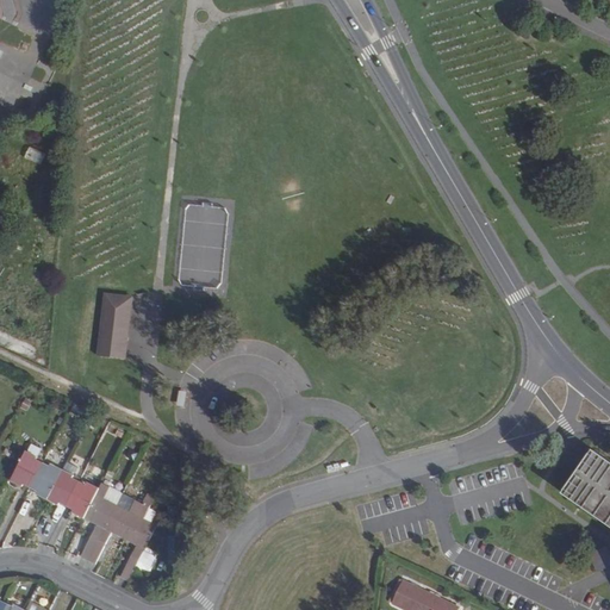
[(131,300),(106,297),(99,359),(128,362),(130,336),(125,336),(131,300)]
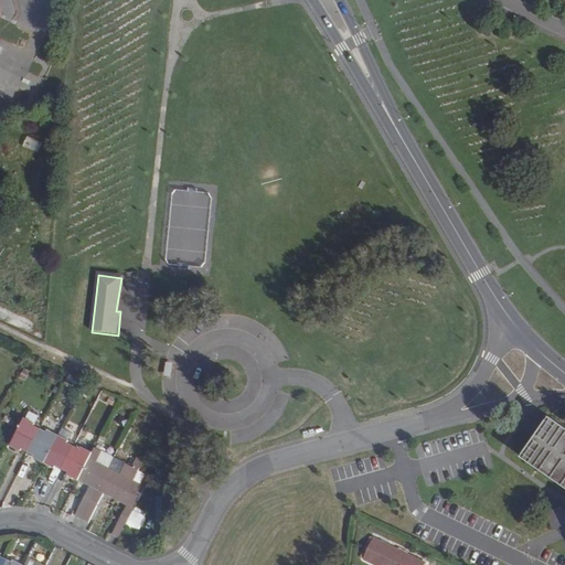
[(27,419),(36,424),(40,416),(31,412),(27,419)]
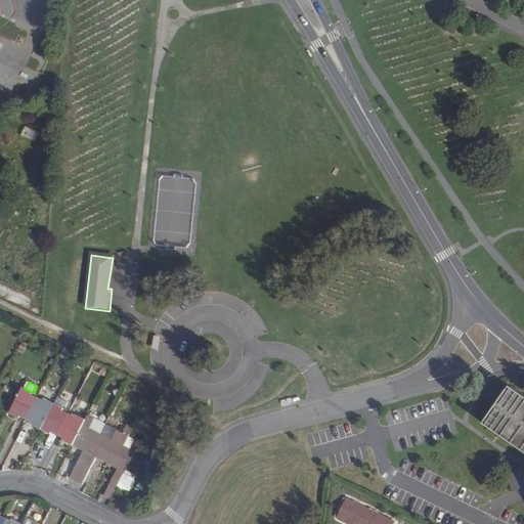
[(19,415),(28,419),(36,400),(39,395),(34,393),(25,389),(24,388),(10,413),(18,418),(19,415)]
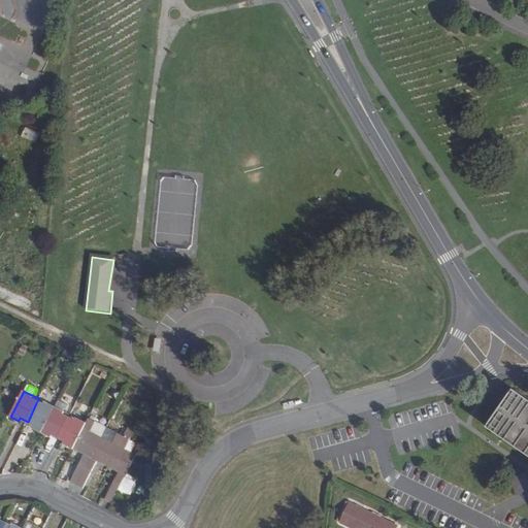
[(64,393),(60,400),(69,405),(73,397),(64,393)]
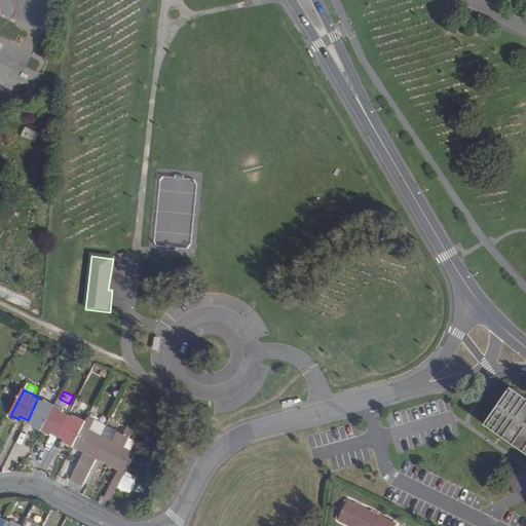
[(525,403),(513,395),(492,425),(525,448),(525,403)]
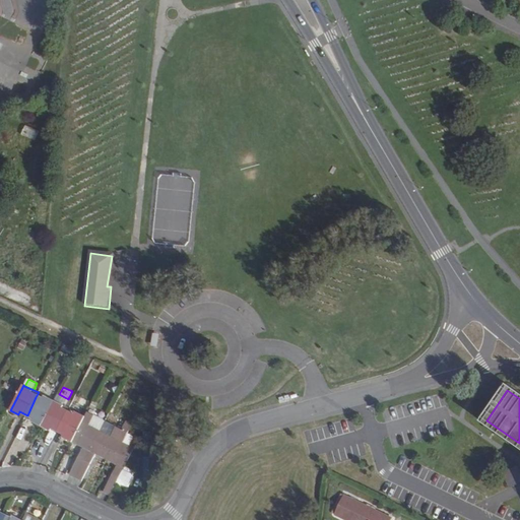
[(42,427),(42,426),(54,400),(46,396),(39,392),(36,397),(27,415),(36,419),(34,423),(42,427)]
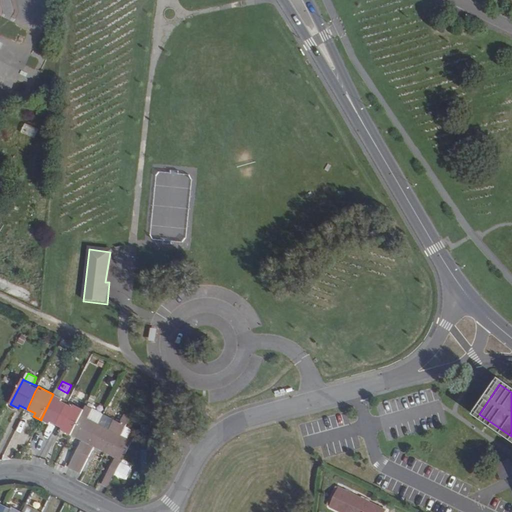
[(66,406),(68,402),(62,399),(66,393),(56,388),(53,394),(41,419),(41,420),(48,423),(50,420),(57,424),(66,406)]
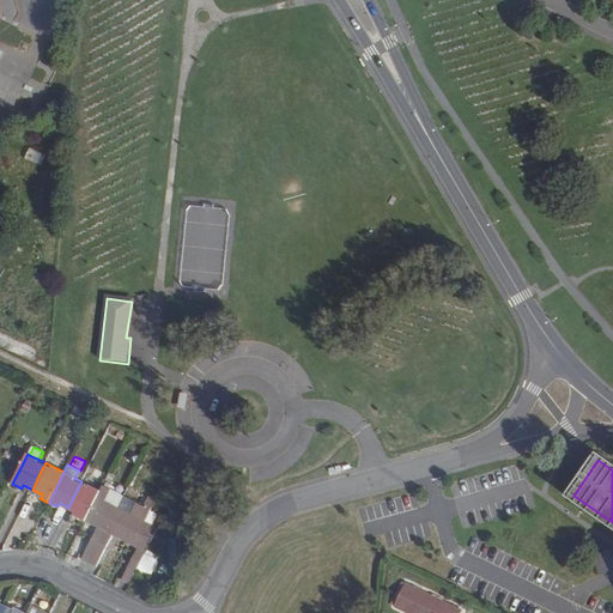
[(77,516),(85,521),(101,491),(89,485),(82,481),(79,486),(68,508),(78,514),(77,516)]
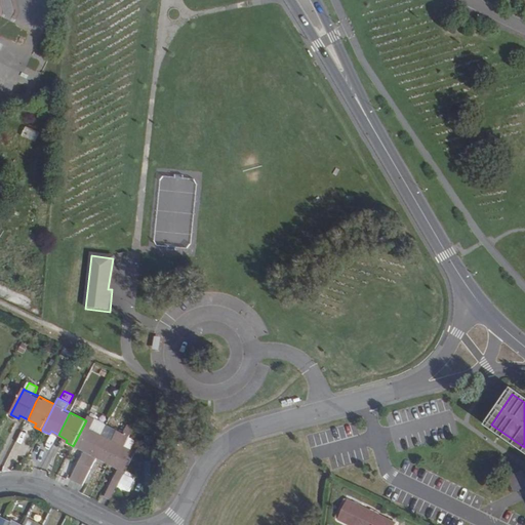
[(106,423),(88,415),(86,420),(73,446),(79,449),(81,446),(85,448),(71,478),(76,481),(101,434),(106,423)]
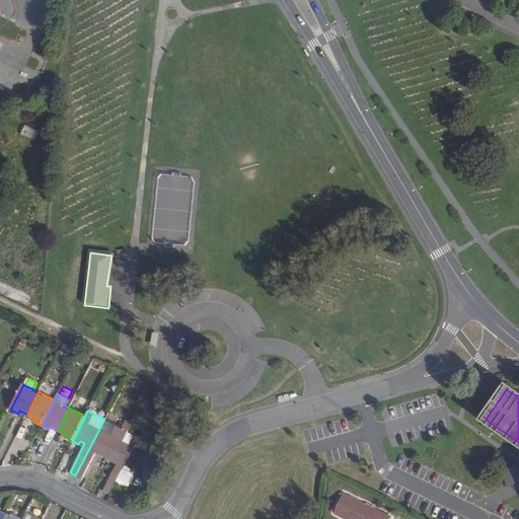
[(116,425),(104,419),(99,429),(110,435),(116,425)]
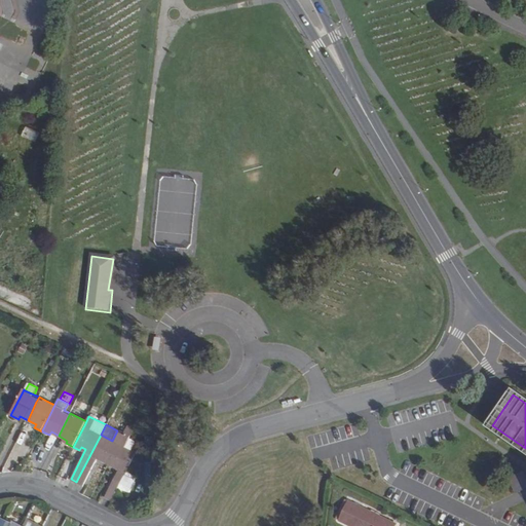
[(127,426),(123,434),(108,464),(114,467),(116,464),(121,466),(105,497),(111,500),(117,489),(124,475),(136,453),(124,447),(129,437),(134,429),(127,426)]
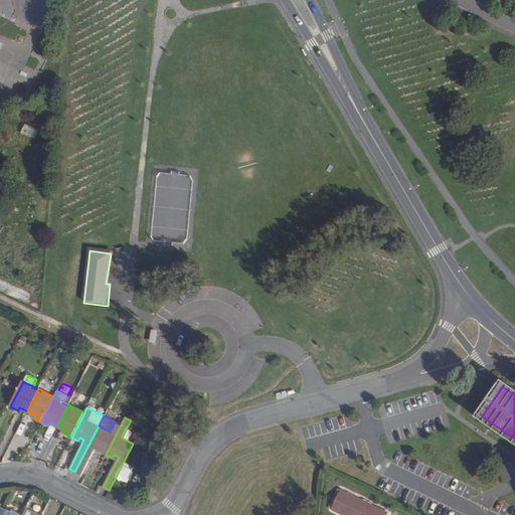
[(100,452),(106,455),(121,424),(115,421),(110,432),(99,425),(74,472),(81,476),(97,446),(101,448),(100,452)]
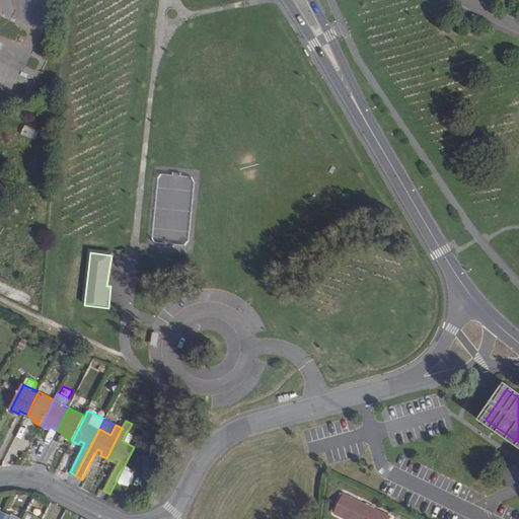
[(134,473),(123,468),(116,483),(126,489),(134,473)]
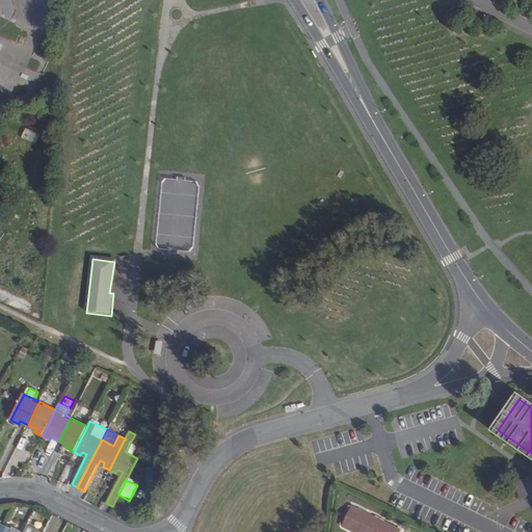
[(520,502),(531,509),(531,491),(528,489),(520,502)]
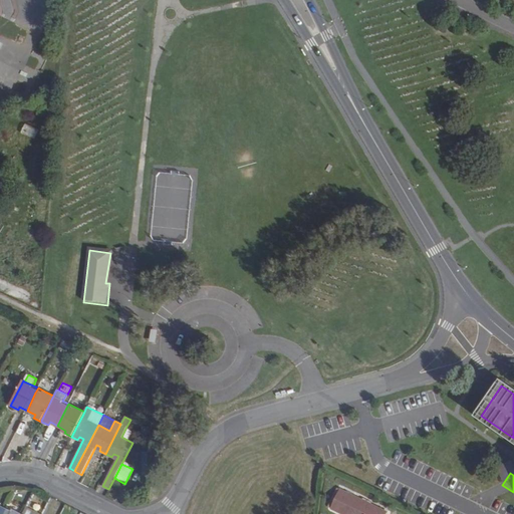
[(340,489),(330,509),(340,513),(388,513),(389,512),(340,489)]
